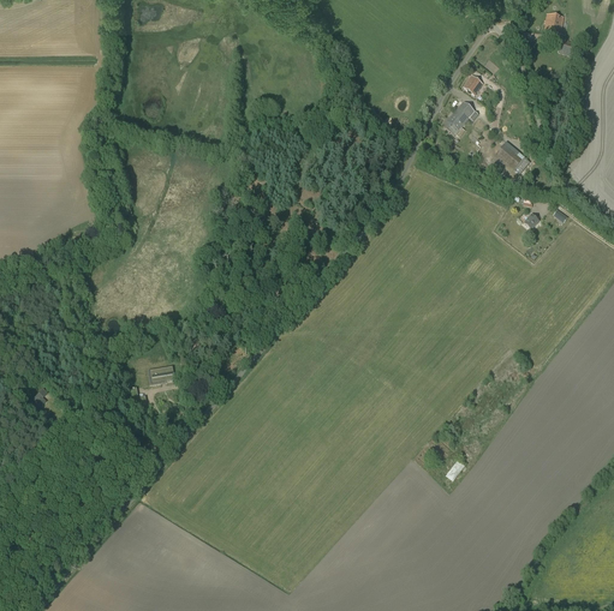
[(565,15),(548,12),(546,29),(562,31),(565,15)]
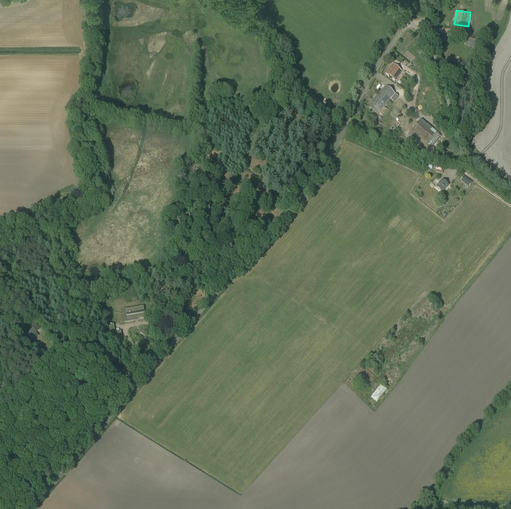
[(469,31),(466,39),(465,42),(476,45),(476,43),(479,34),(469,31)]
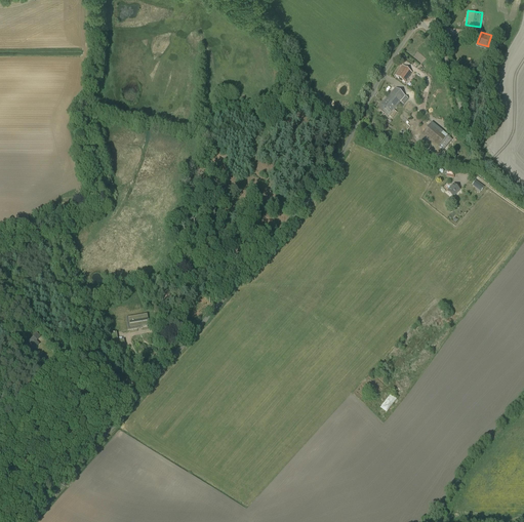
[(405,80),(406,80),(409,75),(413,70),(403,63),(396,73),(405,80)]
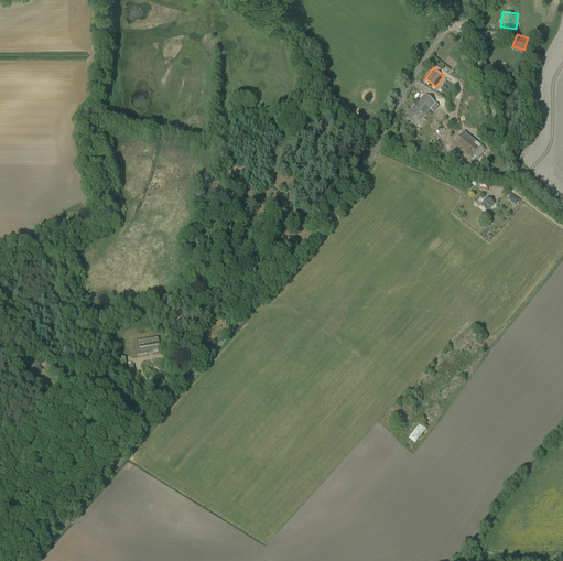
[(411,109),(408,115),(418,123),(431,107),(434,109),(440,104),(425,92),(411,109)]
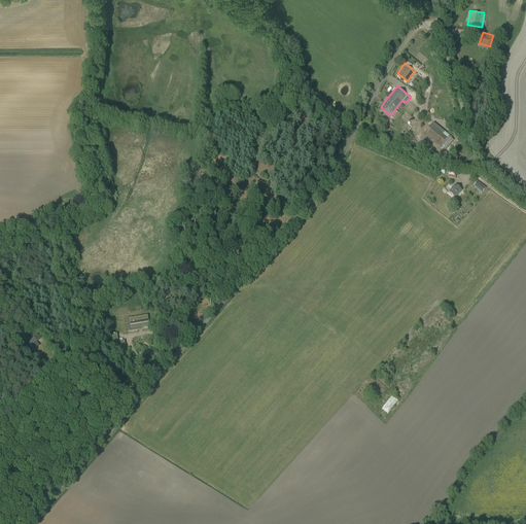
[(421,136),(442,152),(455,137),(434,119),(421,136)]
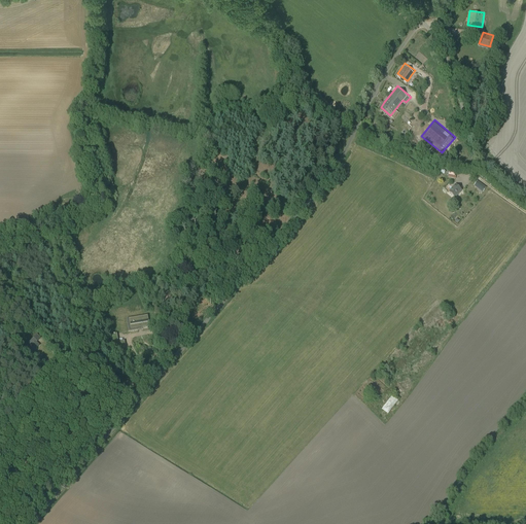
[(480,178),(477,183),(485,190),(489,185),(480,178)]
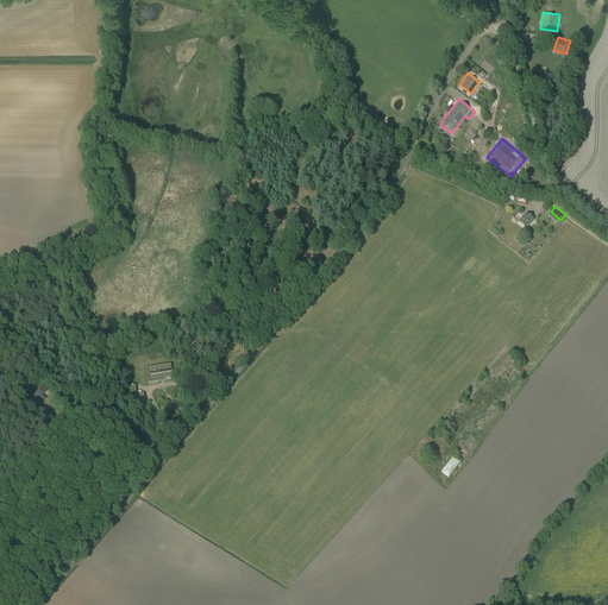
[(527,210),(520,219),(527,225),(534,216),(527,210)]
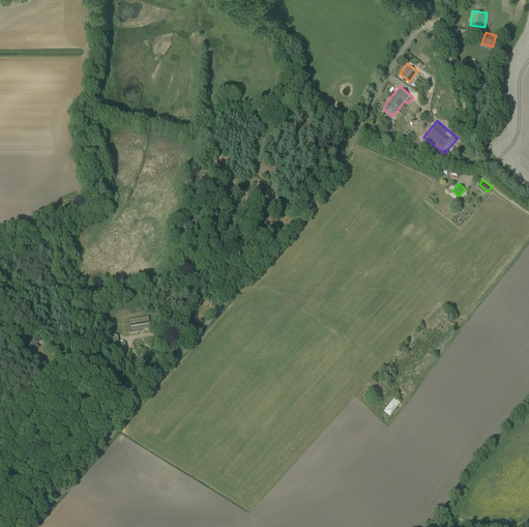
[(150,315),(130,318),(133,329),(140,327),(140,326),(143,325),(143,327),(151,325),(150,315)]
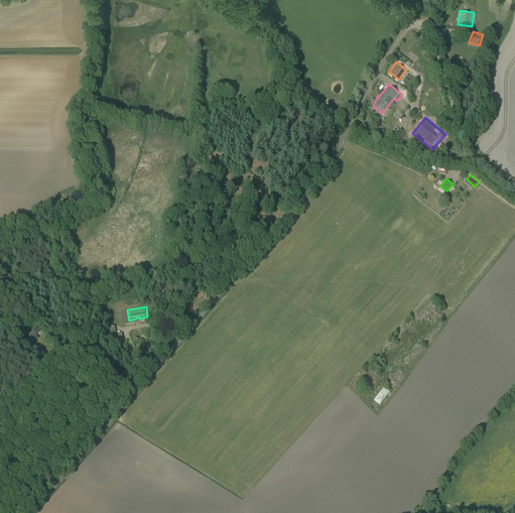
[(116,324),(109,325),(110,334),(111,340),(116,339),(118,339),(124,338),(123,331),(117,332),(116,324)]
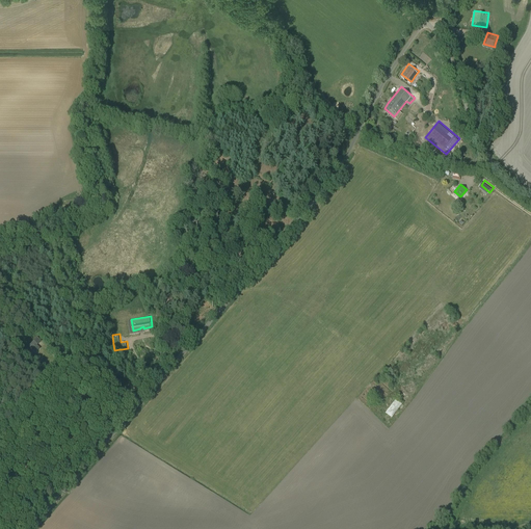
[(38,336),(30,344),(36,349),(40,346),(37,343),(42,339),(38,336)]
